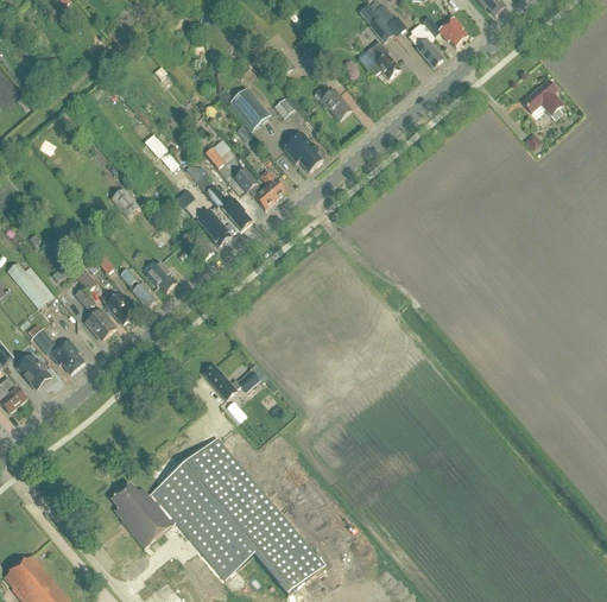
[(478,0),(484,7),(486,6),(494,16),(505,6),(500,0),(478,0)]
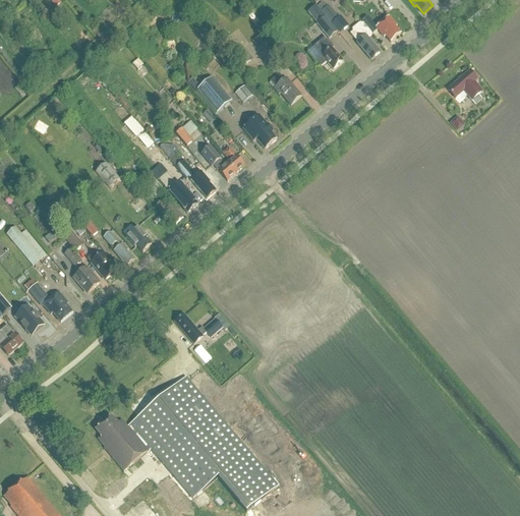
[(316,21),(329,36),(337,29),(325,14),(316,21)]
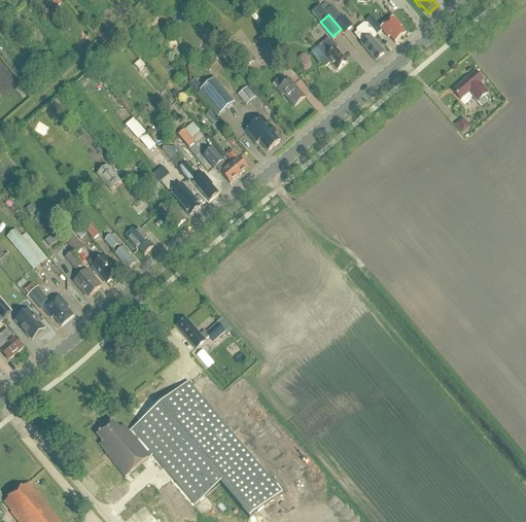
[(392,14),(379,26),(387,35),(388,34),(393,40),(405,31),(398,25),(399,24),(392,14)]
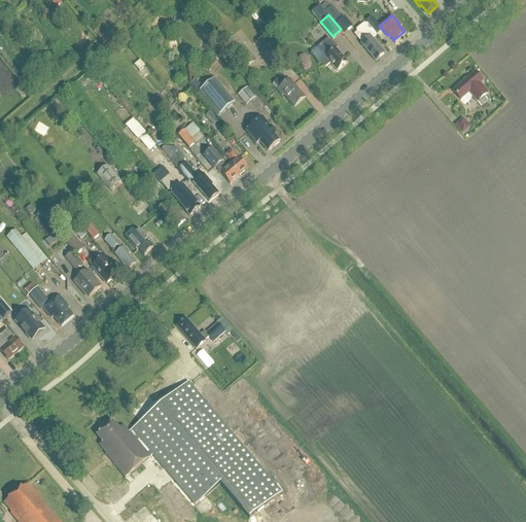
[(360,41),(375,58),(384,50),(372,36),(376,32),(366,21),(354,31),(361,40),(360,41)]
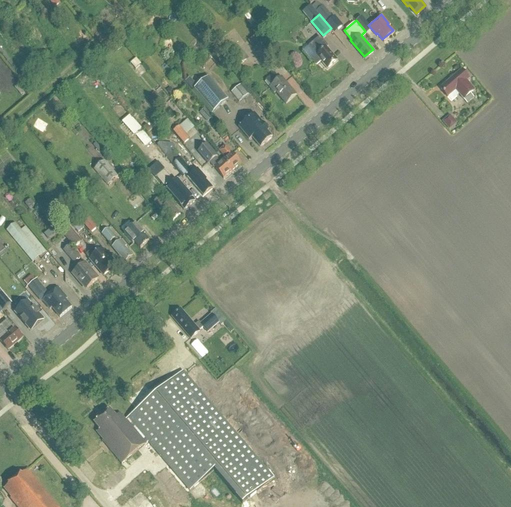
[(255,32),(251,35),(258,44),(262,41),(255,32)]
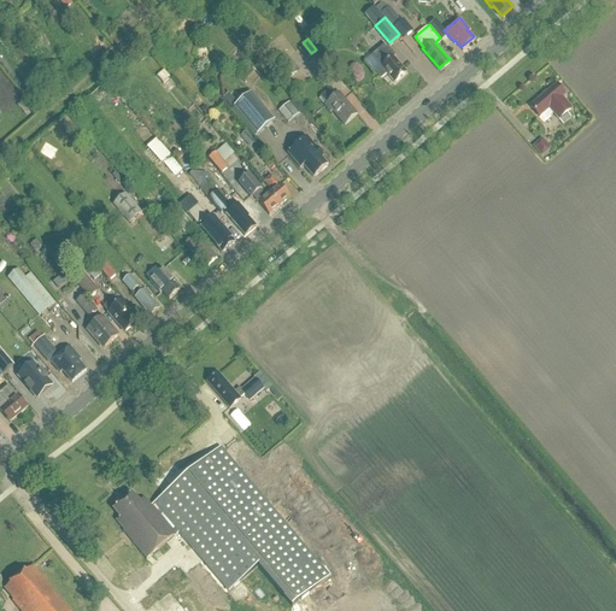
[(386,70),(394,80),(406,69),(393,54),(396,53),(385,41),(371,52),(381,63),(376,68),(376,70),(380,74),(382,74),(386,70)]
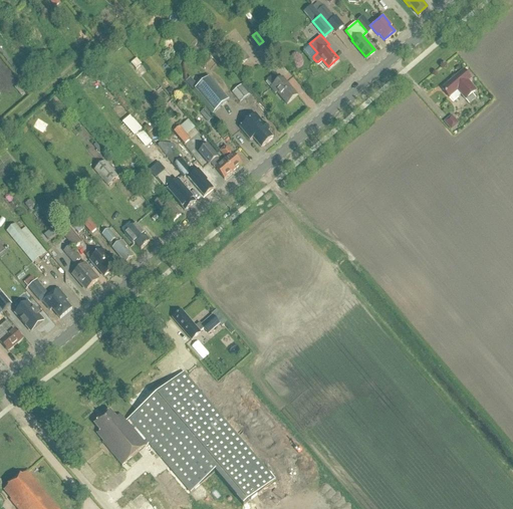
[(448,93),(452,98),(460,91),(468,100),(475,94),(471,90),(475,87),(467,77),(470,75),(462,66),(441,85),(448,93)]
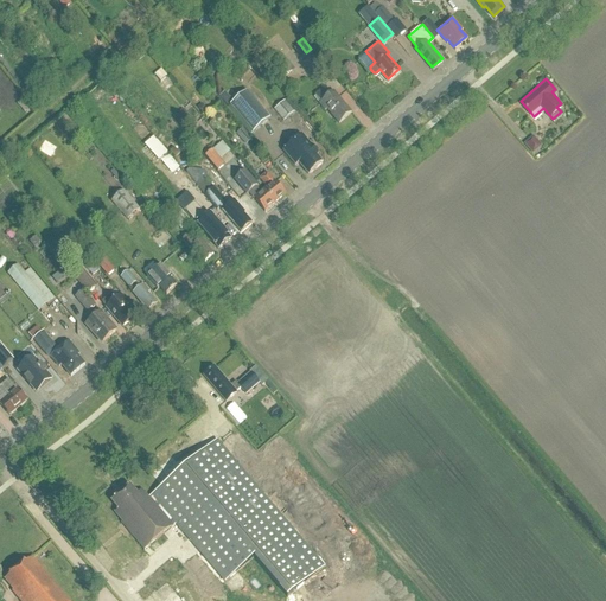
[(230,100),(254,127),(270,113),(247,85),(230,100)]
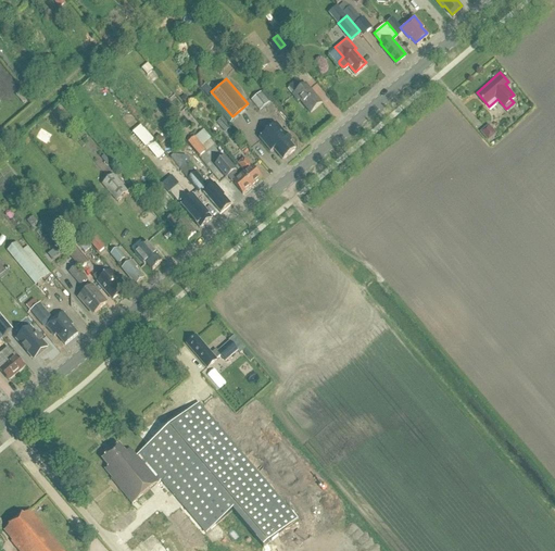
[(299,97),(310,110),(322,100),(305,80),(292,91),(298,98),(299,97)]
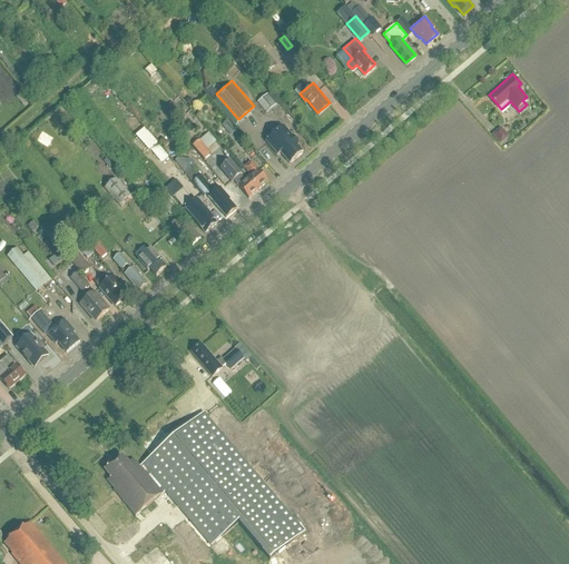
[(257,100),(266,110),(276,102),(267,92),(257,100)]
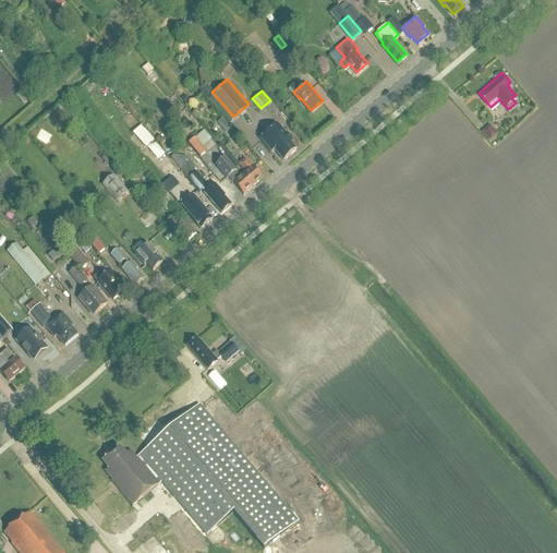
[(157,101),(167,112),(176,105),(169,96),(165,99),(162,97),(157,101)]
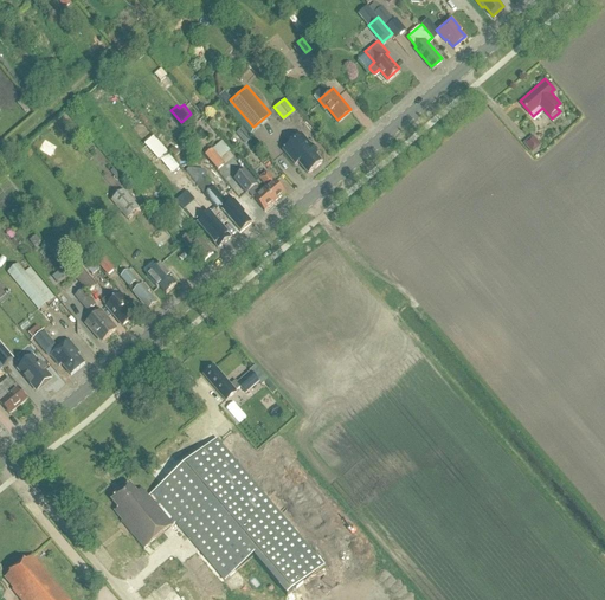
[(236,130),(245,141),(252,135),(243,124),(236,130)]
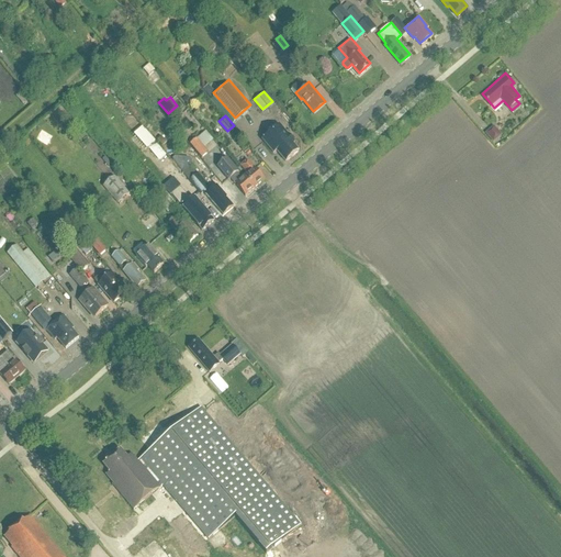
[(277,146),(285,158),(298,147),(292,140),(293,138),(280,122),(280,121),(262,135),(264,136),(273,148),(277,146)]
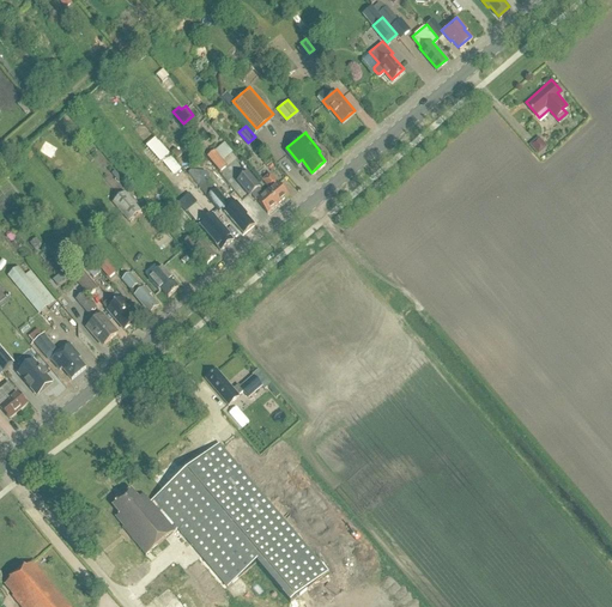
[(539,134),(529,143),(538,152),(547,144),(539,134)]
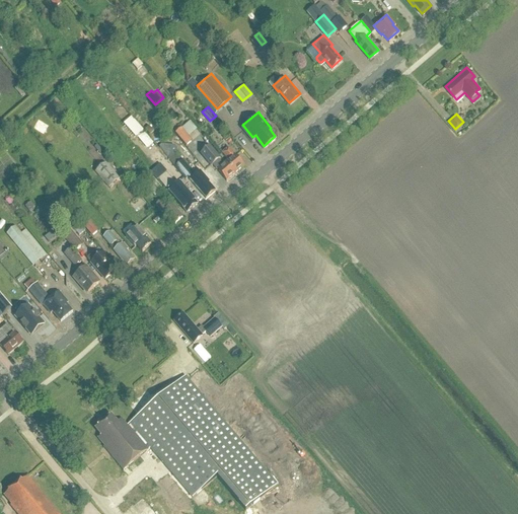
[(135,132),(146,145),(151,140),(130,115),(124,121),(135,133),(135,132)]
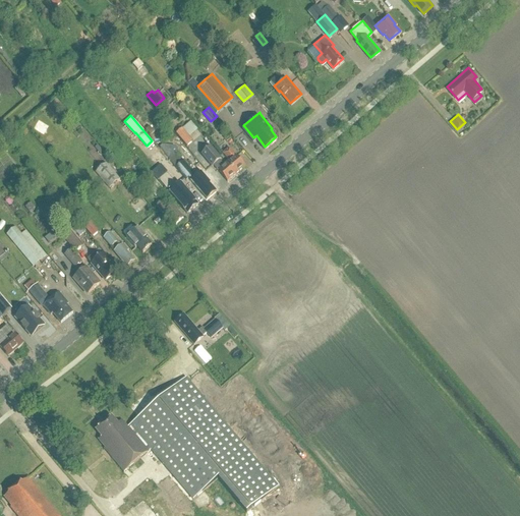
[(180,124),(174,129),(184,142),(190,137),(187,132),(180,124)]
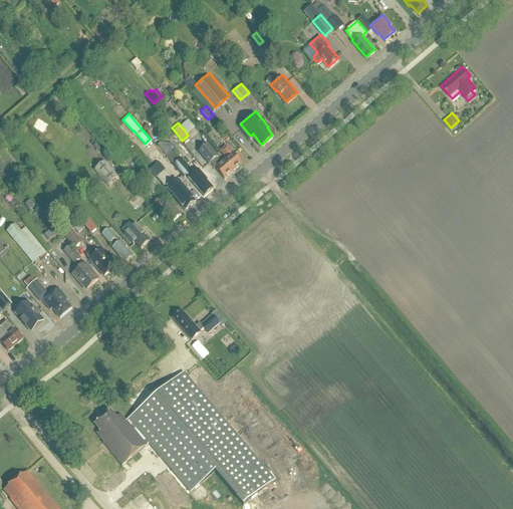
[(173,161),(178,157),(172,150),(174,148),(174,144),(171,141),(158,140),(157,138),(159,136),(155,131),(151,135),(173,161)]
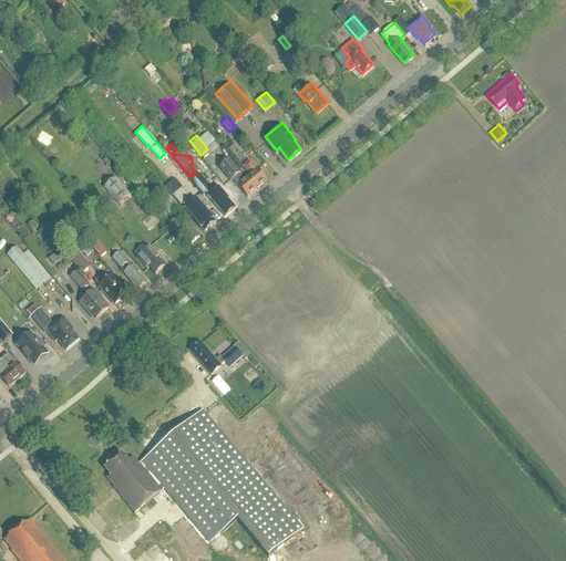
[(230,176),(246,194),(256,186),(245,174),(243,176),(237,170),(239,169),(227,156),(218,164),(229,177),(230,176)]
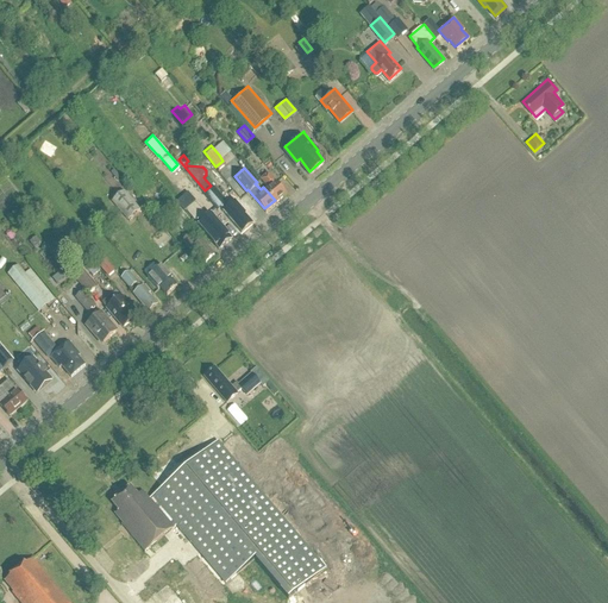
[(263,187),(275,200),(284,190),(274,177),(273,177),(265,169),(259,175),(267,183),(263,187)]
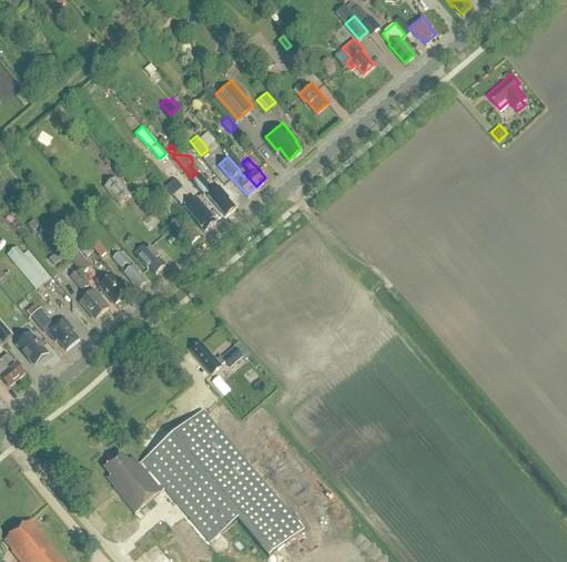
[(191,177),(203,192),(205,190),(209,193),(208,193),(225,213),(235,205),(229,197),(229,195),(219,184),(214,187),(200,171),(196,173),(191,177)]
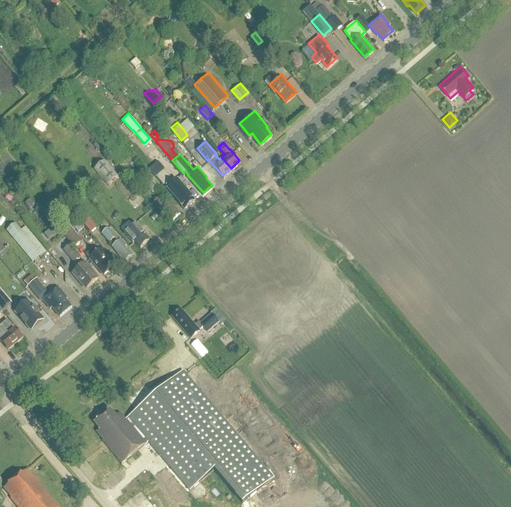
[(92,166),(106,183),(117,173),(103,157),(92,166)]
